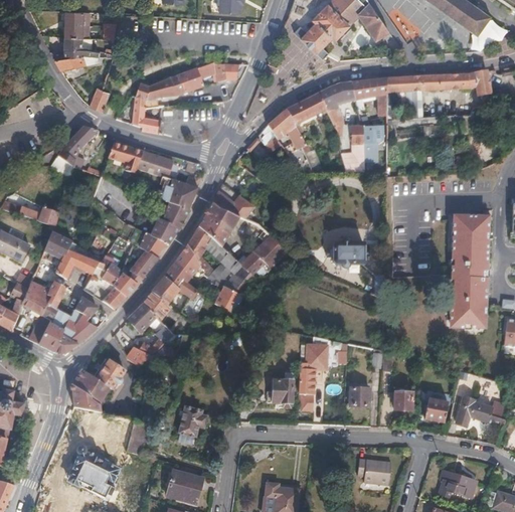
[(220,0),(219,11),(240,12),(241,3),(244,3),(244,0),(220,0)]
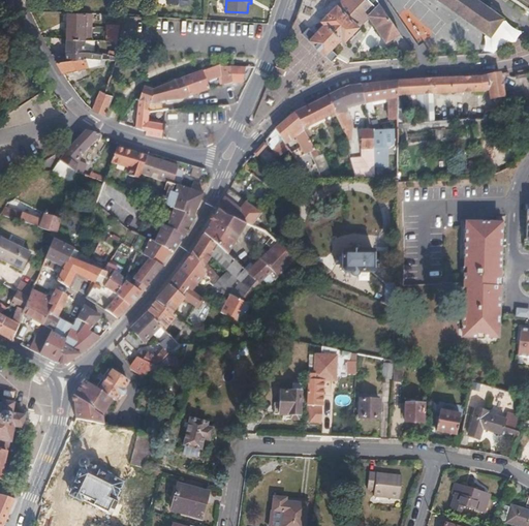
[(341,0),(322,19),(325,22),(316,31),(309,25),(308,26),(304,31),(332,59),(338,53),(332,47),(341,37),(344,40),(369,13),(371,16),(386,38),(390,36),(400,30),(379,0),(341,0)]
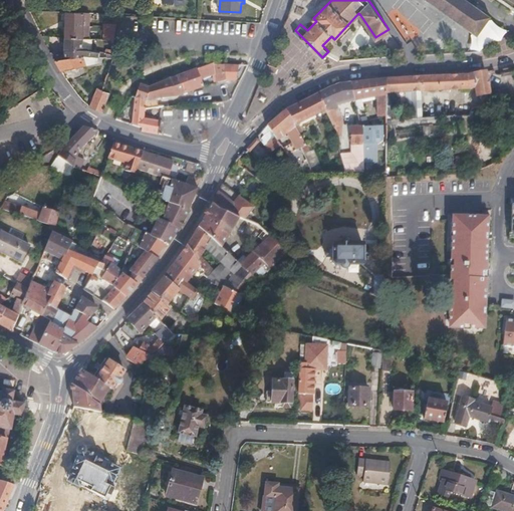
[(431,0),(477,32),(489,13),(470,0),(431,0)]
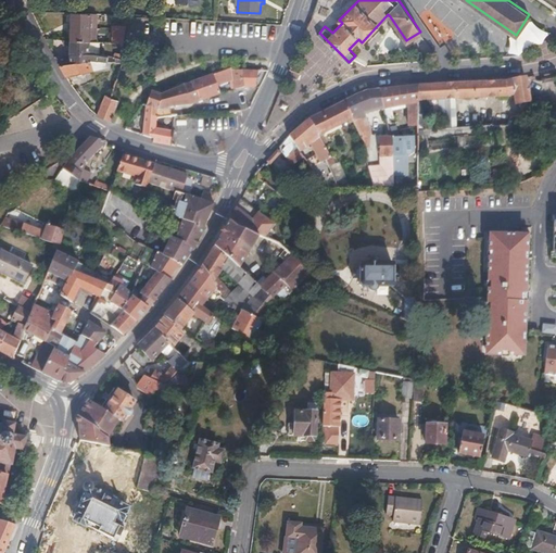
[(90,38),(91,10),(71,9),(70,37),(90,38)]
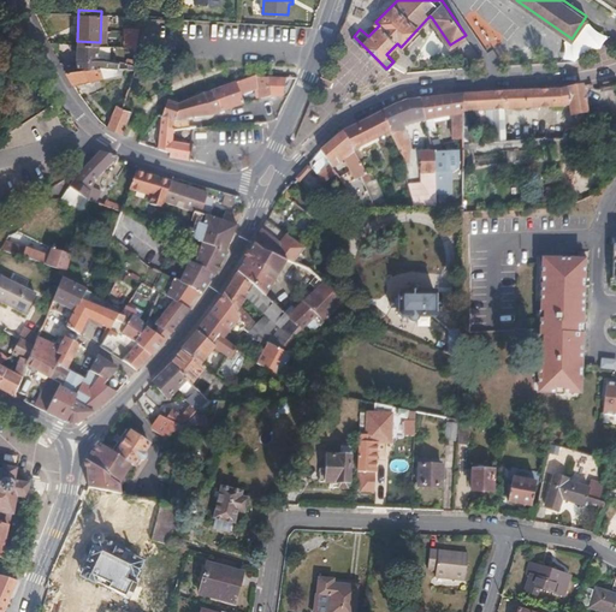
[(125,43),(137,43),(140,23),(125,22),(125,43)]
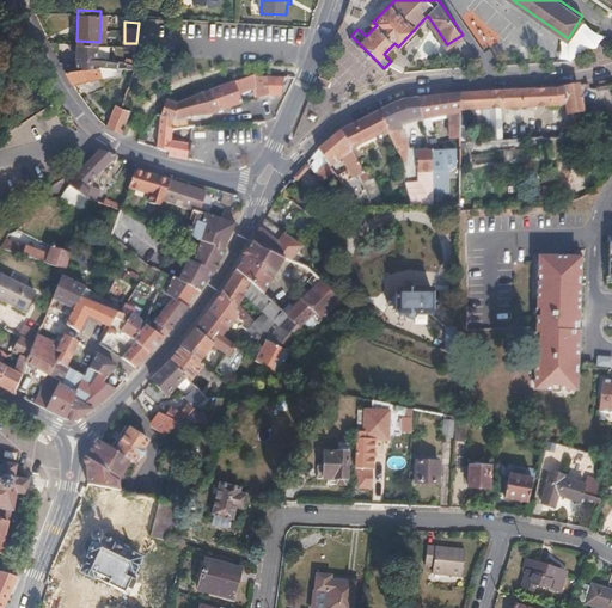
[(80,55),(96,55),(99,54),(99,42),(77,41),(77,55),(80,55)]
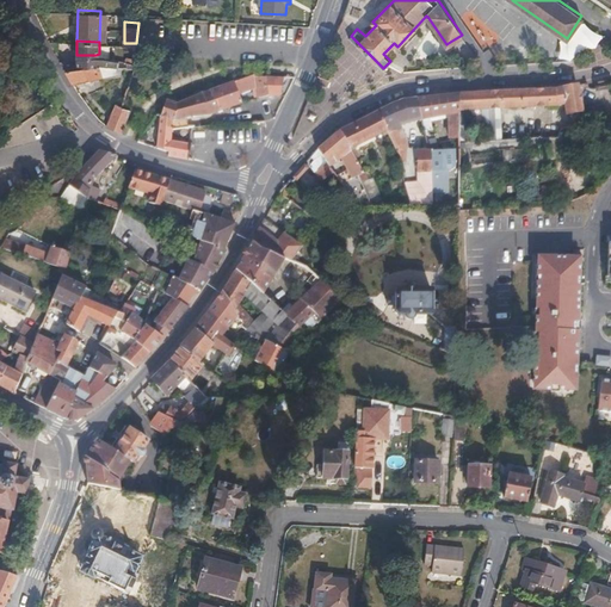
[(98,63),(96,55),(80,55),(82,66),(98,63)]
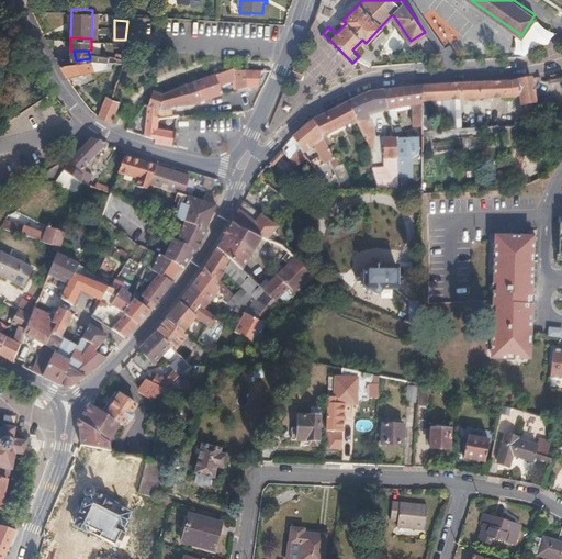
[(107,59),(90,58),(76,60),(62,64),(68,74),(107,65),(107,59)]
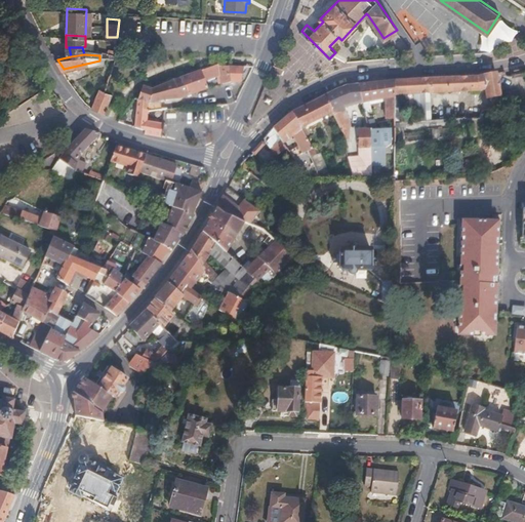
[(243,79),(245,64),(216,63),(198,69),(158,84),(154,86),(144,83),(139,97),(150,99),(150,107),(161,106),(161,96),(183,96),(210,86),(207,78),(219,74),(223,82),(233,78),(243,79)]
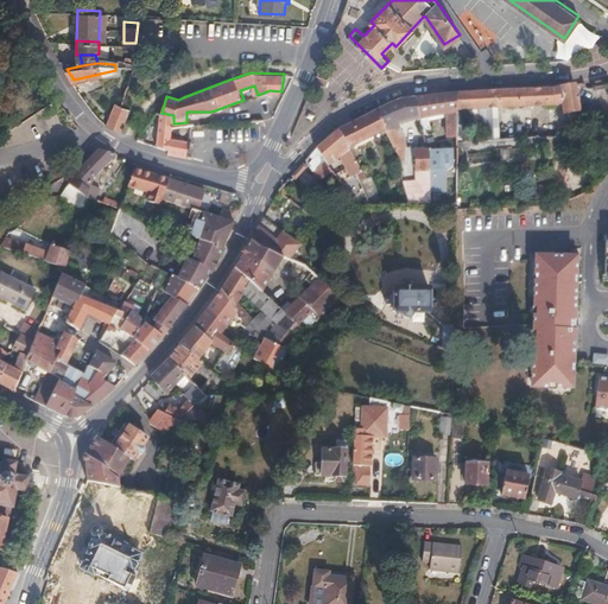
[(577,126),(574,108),(578,108),(574,82),(549,87),(454,90),(455,107),(549,103),(559,101),(562,110),(567,109),(570,127),(577,126)]
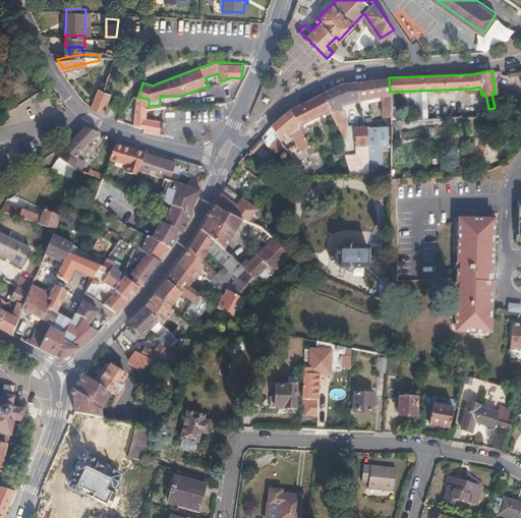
[(383,115),(390,115),(390,92),(389,77),(353,81),(357,96),(360,106),(365,105),(364,98),(382,96),(383,115)]
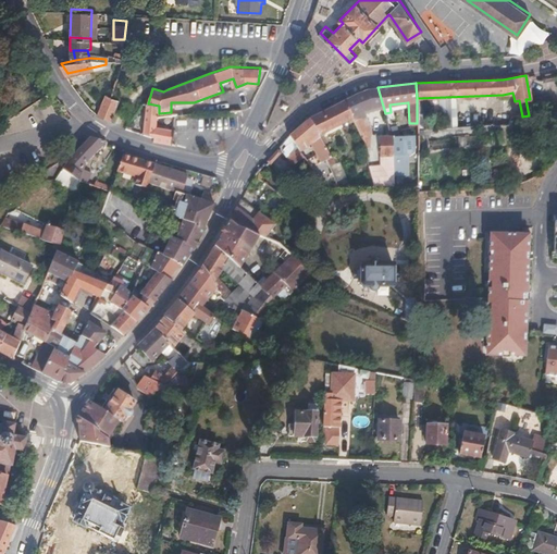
[(363,110),(382,102),(378,87),(363,89),(344,98),(351,115),(363,110)]
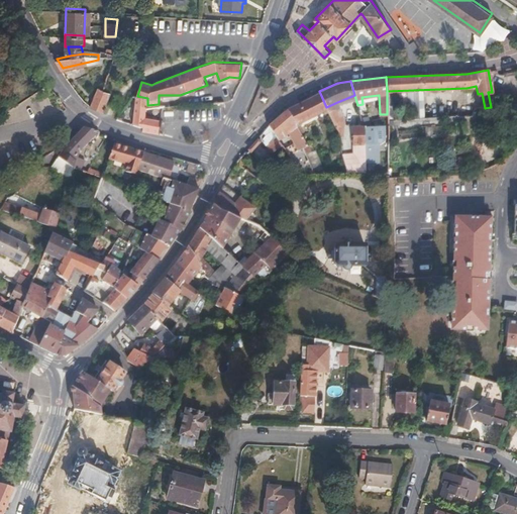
[(100,87),(92,104),(104,110),(112,92),(103,88),(100,87)]
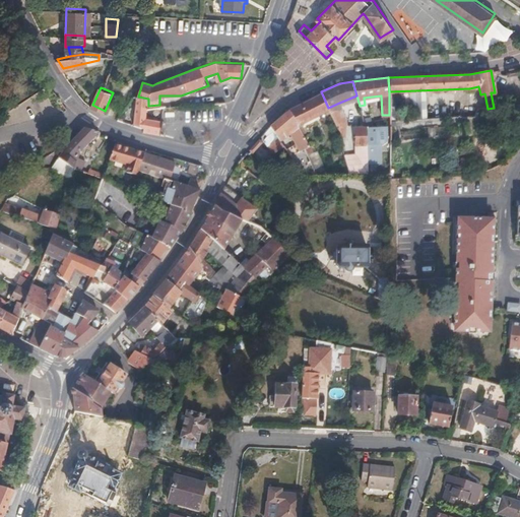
[(326,113),(330,111),(328,108),(321,91),(287,108),(296,122),(324,109),(326,113)]
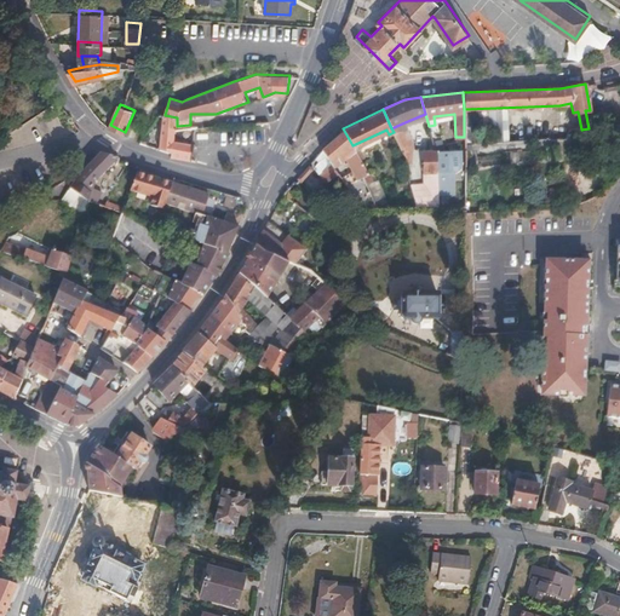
[(193,161),(193,159),(196,143),(174,137),(177,126),(177,117),(165,115),(159,149),(172,155),(171,157),(193,161)]
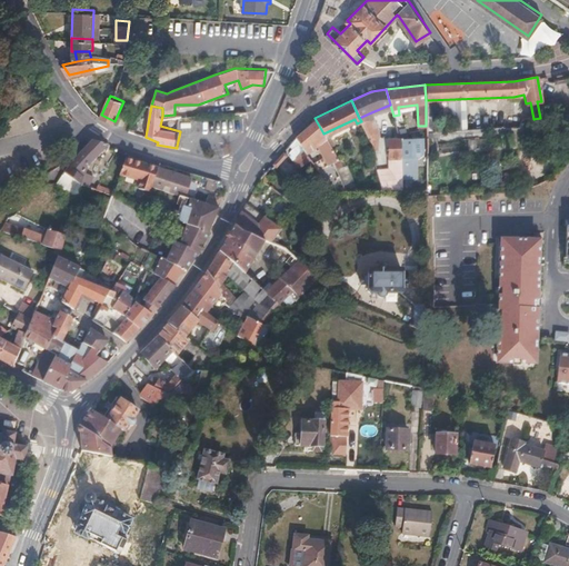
[(315,118),(293,136),(301,148),(308,144),(311,148),(317,145),(328,162),(326,165),(321,157),(312,162),(331,189),(345,189),(332,161),(338,158),(323,133),(315,118)]
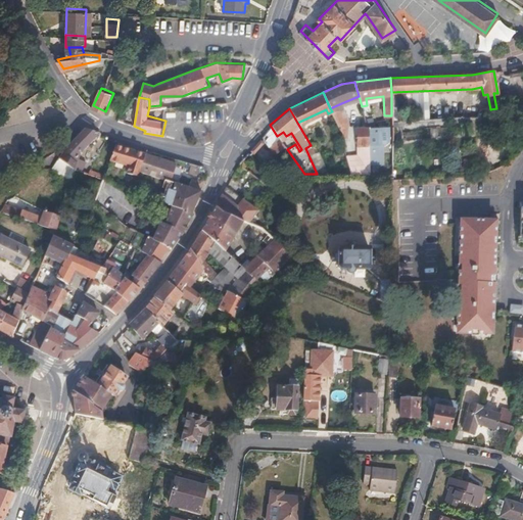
[(369,144),(368,127),(358,127),(358,131),(351,131),(351,124),(344,112),(335,117),(341,128),(346,152),(358,153),(358,144),(369,144)]
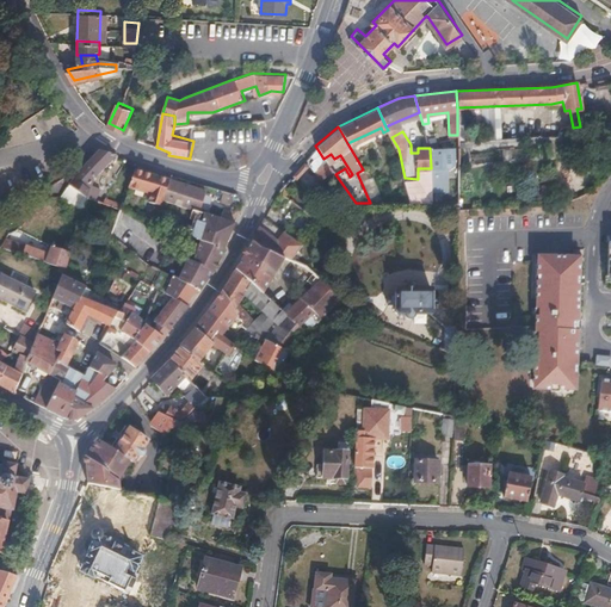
[(551,158),(551,142),(537,143),(537,144),(501,148),(503,160),(537,156),(537,159),(551,158)]
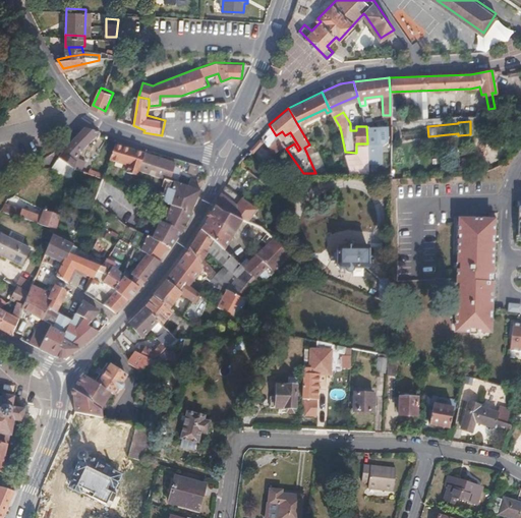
[(273,152),(283,146),(276,135),(269,124),(265,129),(268,134),(263,137),(273,152)]
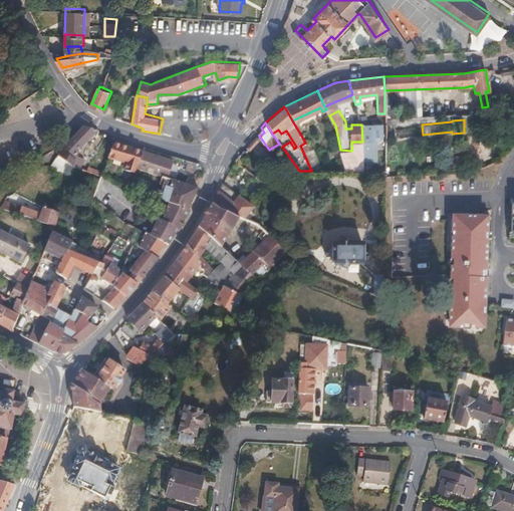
[(361,124),(362,142),(363,161),(375,160),(376,142),(382,142),(381,123),(361,124)]
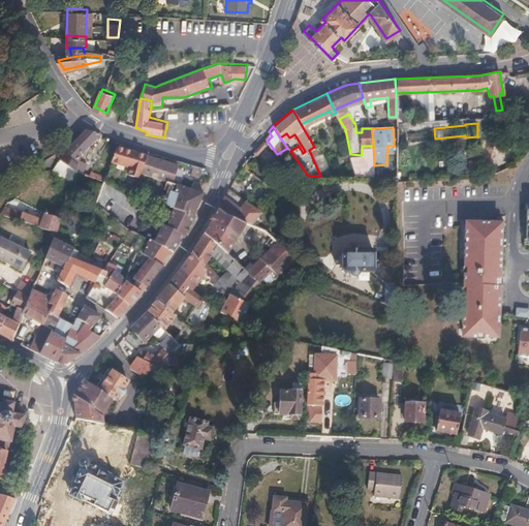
[(403,131),(404,142),(435,138),(434,128),(403,131)]
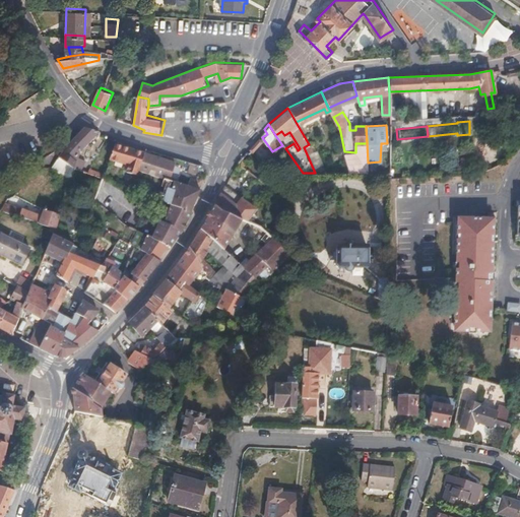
[(59,154),(75,167),(80,169),(83,159),(77,157),(83,143),(85,144),(98,131),(84,127),(59,154)]
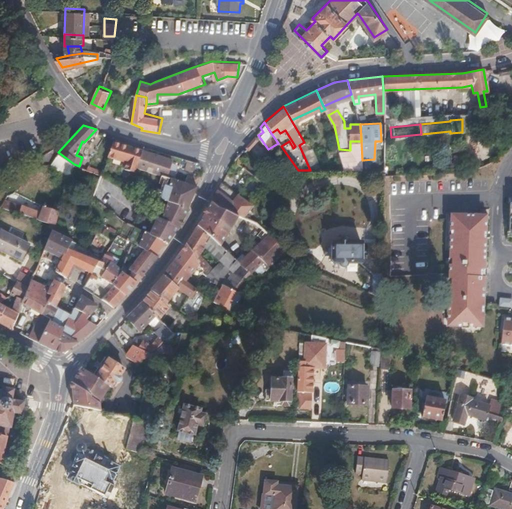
[(124,167),(134,172),(137,167),(142,150),(114,138),(109,153),(127,160),(124,167)]
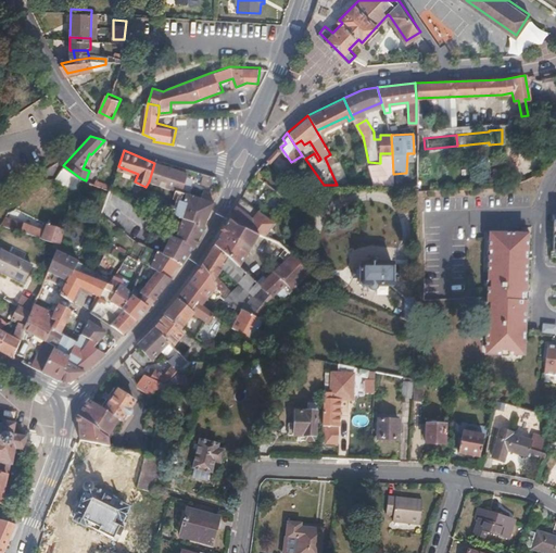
[(187,173),(154,163),(149,181),(161,185),(163,179),(169,181),(168,187),(180,191),(187,173)]
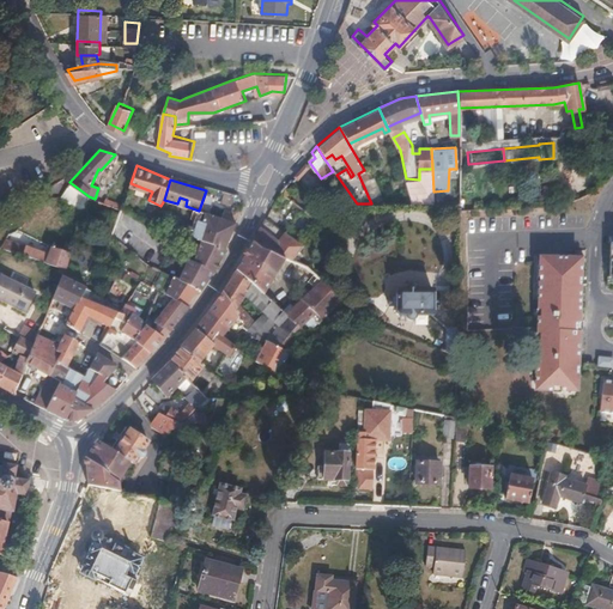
[(80,225),(89,196),(70,182),(64,193),(68,198),(62,209),(59,209),(55,221),(60,224),(79,231),(80,225)]
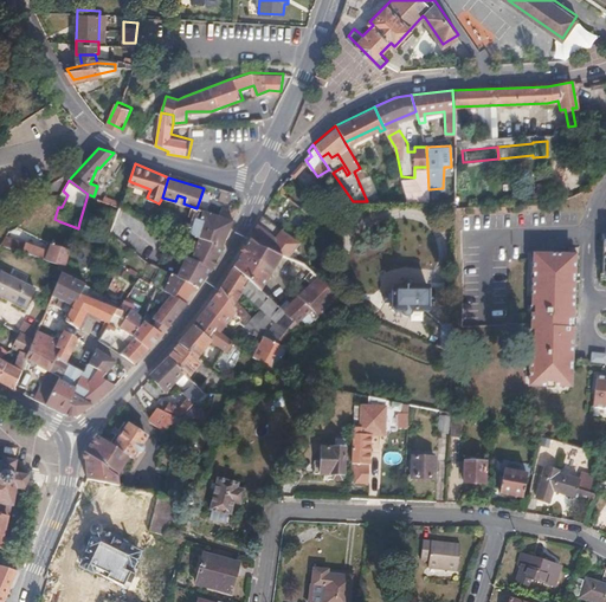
[(103,225),(109,230),(114,217),(118,205),(113,202),(103,225)]
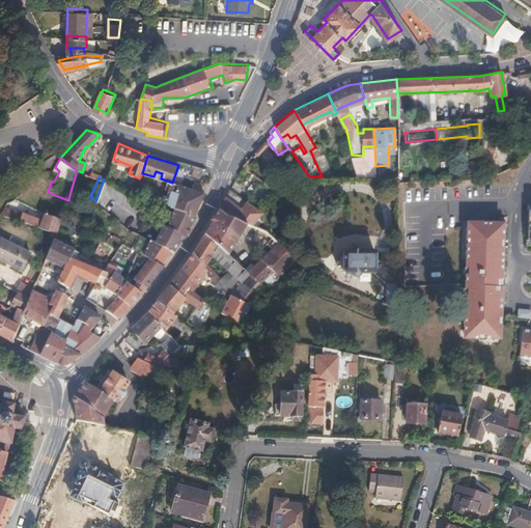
[(195,181),(192,189),(204,193),(210,183),(195,181)]
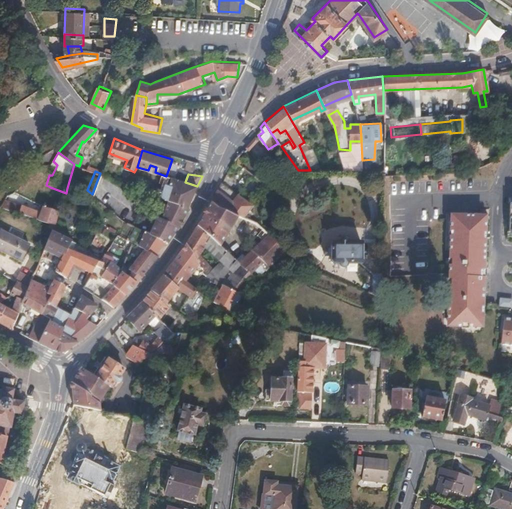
[(255,195),(263,184),(251,174),(241,186),(255,195)]
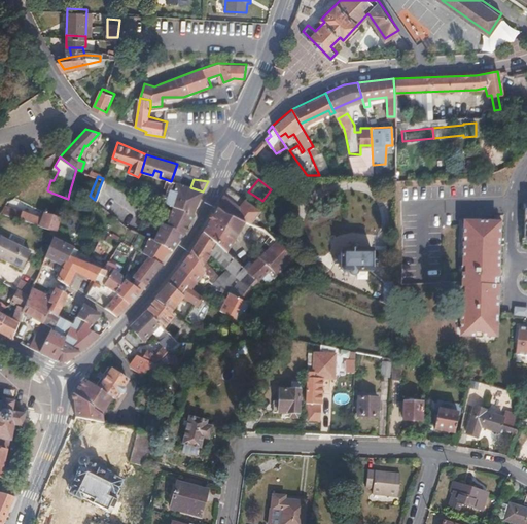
[(34,185),(23,181),(14,197),(34,206),(38,197),(31,193),(34,185)]
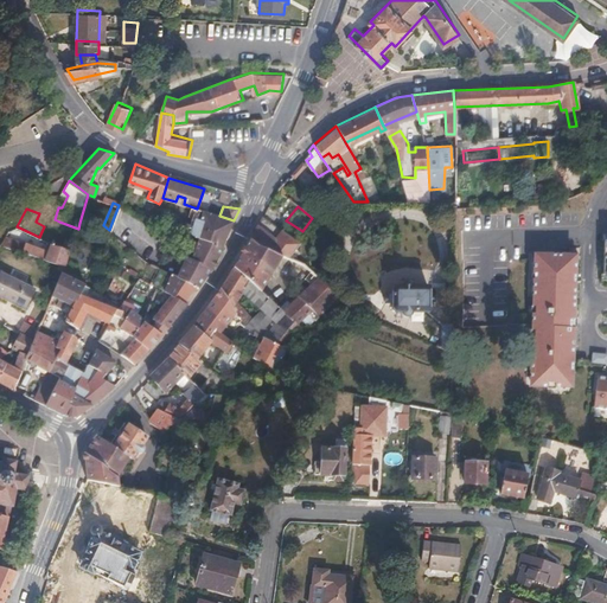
[(234,220),(219,216),(202,210),(196,229),(227,238),(234,220)]
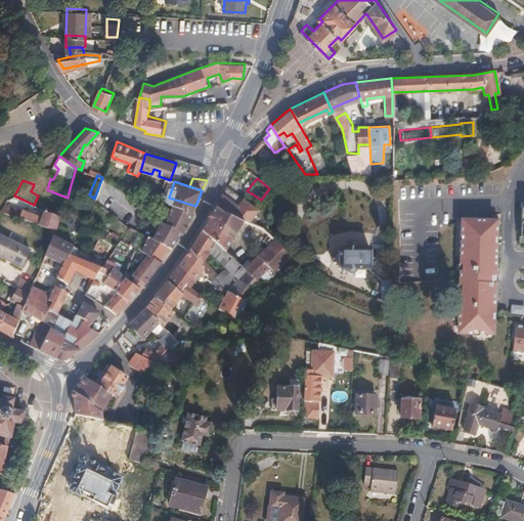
[(220,209),(244,218),(248,220),(258,208),(225,186),(215,205),(220,209)]
